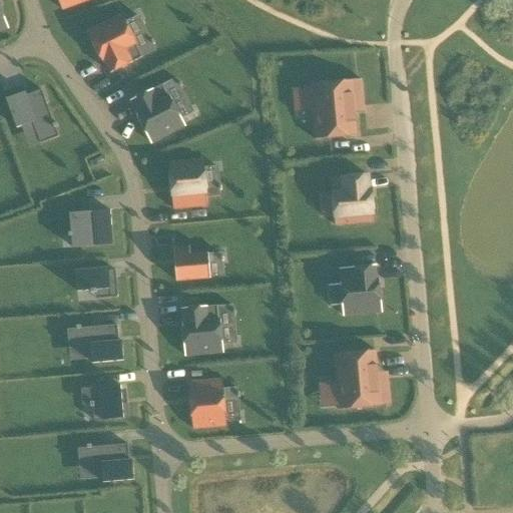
[(57,0),(61,10),(90,0),(57,0)]
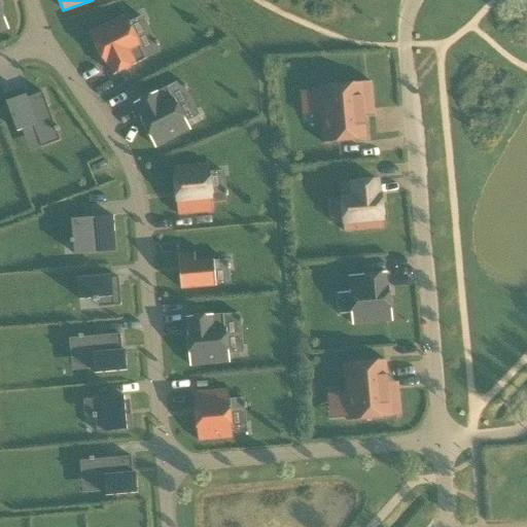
[(0,32),(9,30),(0,5),(0,32)]
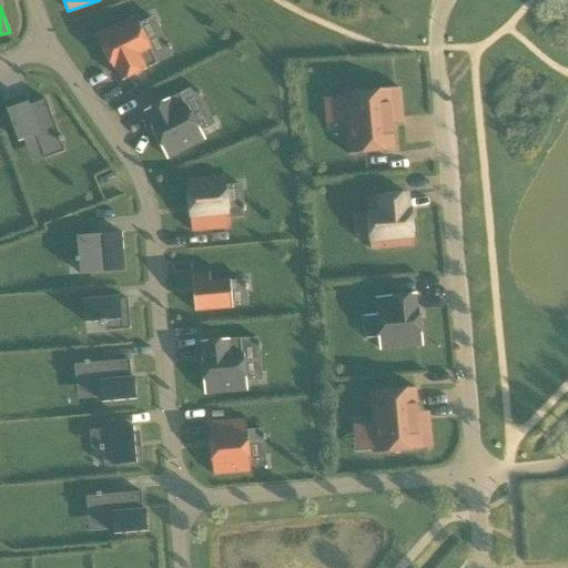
[(133,17),(95,37),(113,68),(114,68),(122,82),(155,63),(149,50),(151,49),(133,17)]
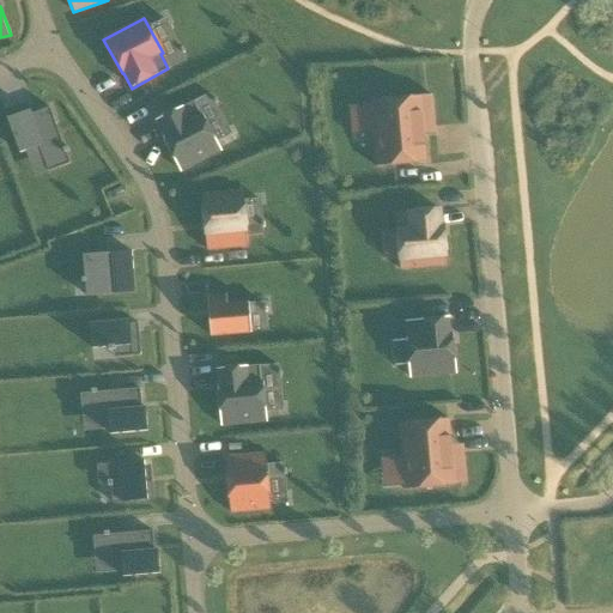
[(370,102),(376,168),(425,163),(422,123),(435,122),(432,96),(370,102)]
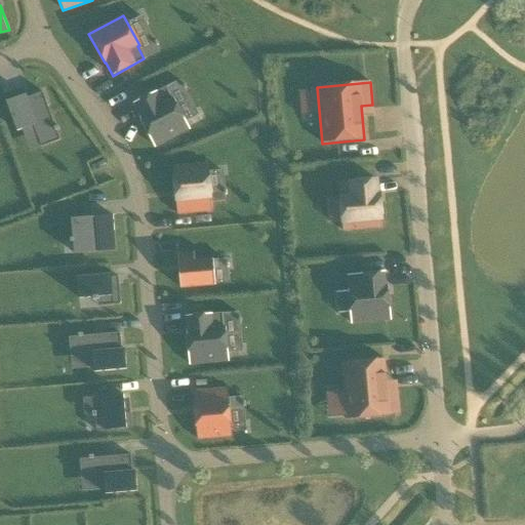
[(138,118),(154,148),(189,129),(174,99),(171,101),(165,88),(133,104),(140,117),(138,118)]
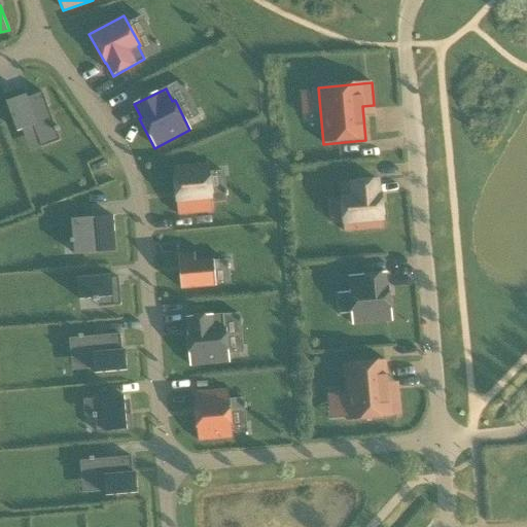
[(25,96),(6,103),(18,133),(33,127),(41,148),(60,141),(57,132),(59,131),(58,127),(55,128),(42,93),(26,99),(25,96)]
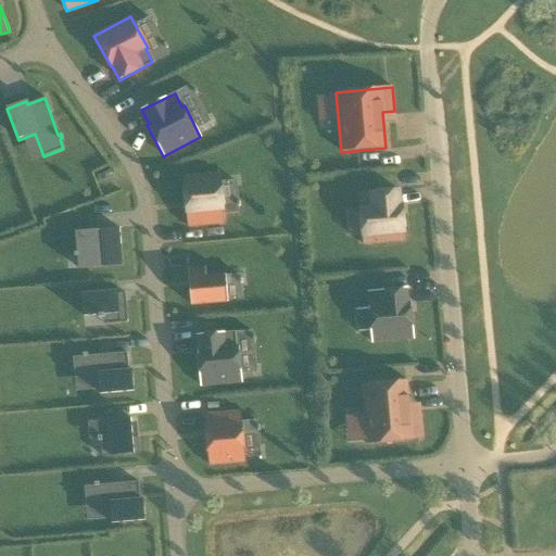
[(219,174),(182,177),(187,227),(224,224),(219,174)]
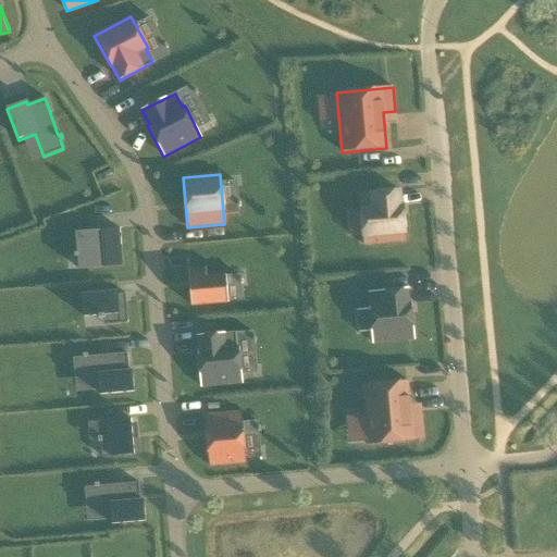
[(360,211),(363,245),(406,240),(403,207),(401,207),(399,192),(360,195),(361,211),(360,211)]
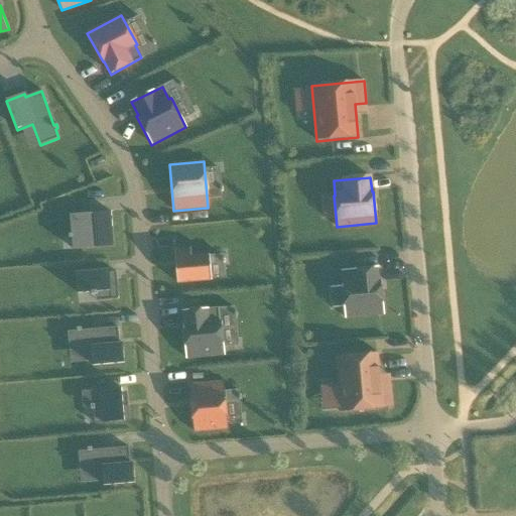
[(72,238),(73,250),(114,247),(111,212),(59,217),(60,223),(70,222),(72,235),(69,235),(69,238),(72,238)]
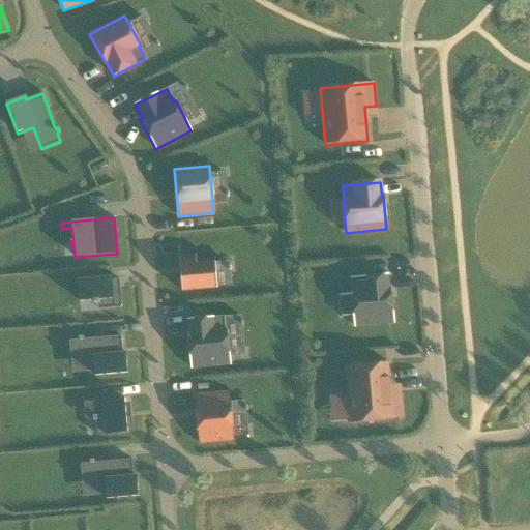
[(179,258),(181,291),(216,289),(214,263),(196,264),(196,256),(179,258)]
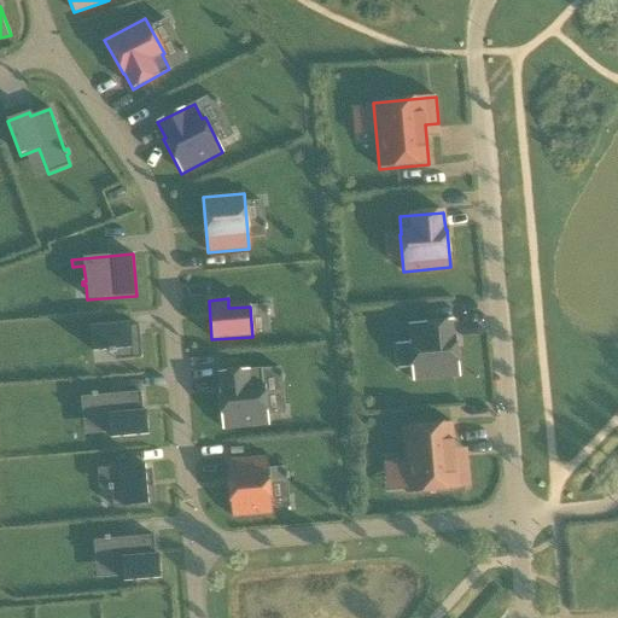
[(409,343),(412,380),(460,375),(456,338),(454,338),(453,321),(408,325),(410,343),(409,343)]
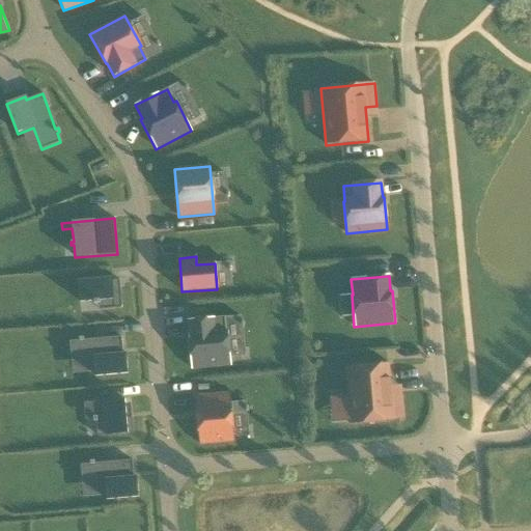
[(121,308),(119,280),(112,281),(112,279),(78,281),(80,303),(94,302),(94,304),(100,304),(100,301),(113,300),(113,309),(121,308)]
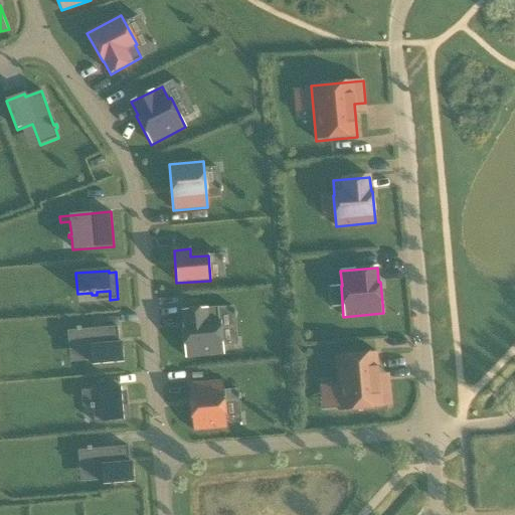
[(182,325),(185,358),(223,355),(221,322),(218,322),(217,308),(183,311),(184,325),(182,325)]
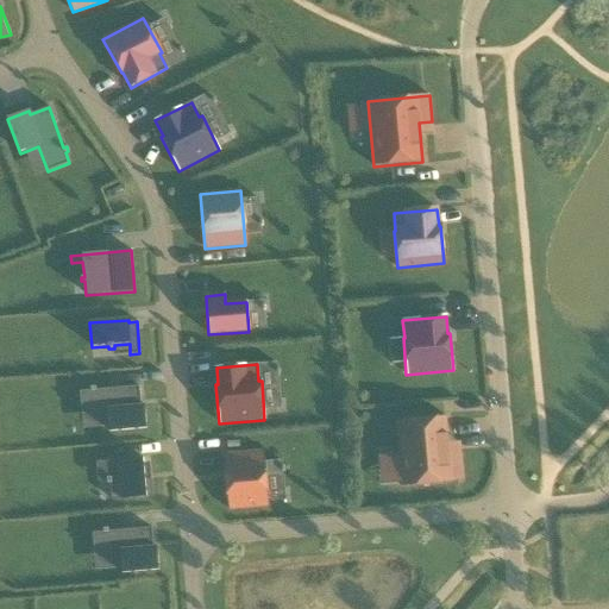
[(110,432),(146,429),(144,406),(140,406),(139,387),(96,390),(96,387),(90,387),(90,390),(80,391),(81,414),(108,413),(110,432)]
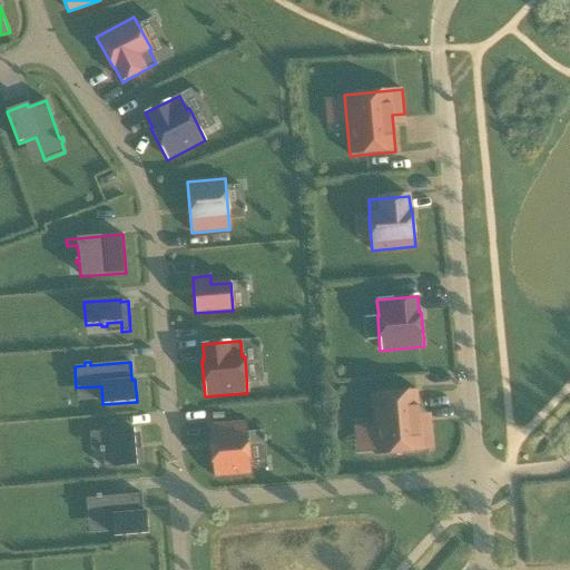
[(416,390),(371,394),(376,455),(433,451),(431,425),(420,426),(416,390)]
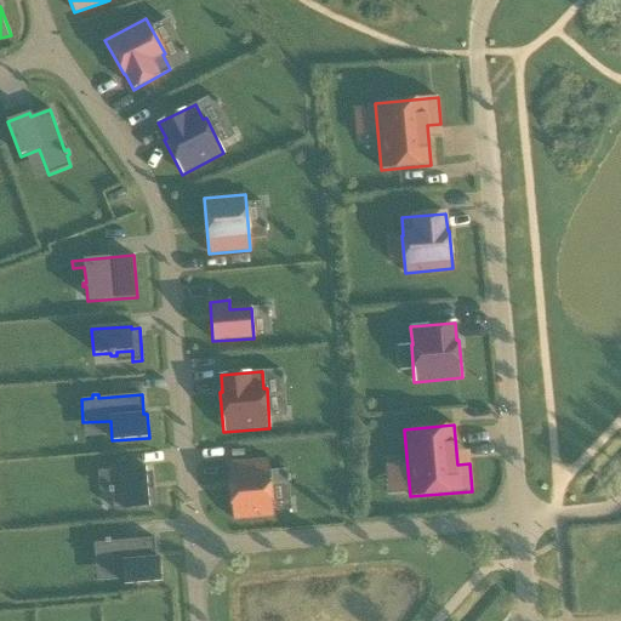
[(269,460),(228,463),(233,520),(274,517),(269,460)]
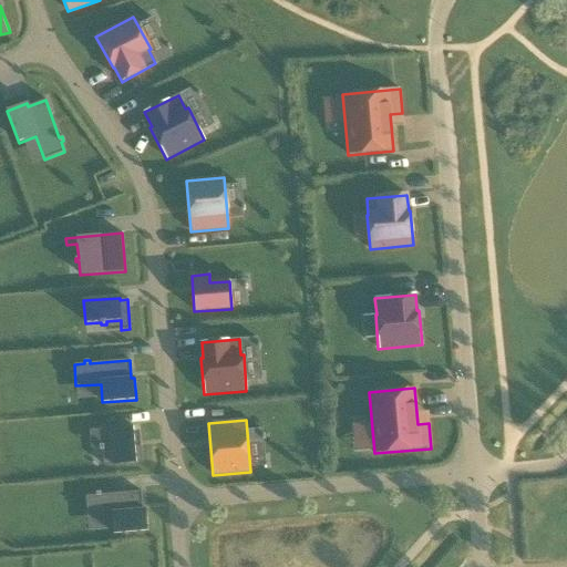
[(104,465),(142,462),(141,446),(135,446),(133,426),(101,430),(102,444),(99,445),(100,451),(102,451),(104,465)]
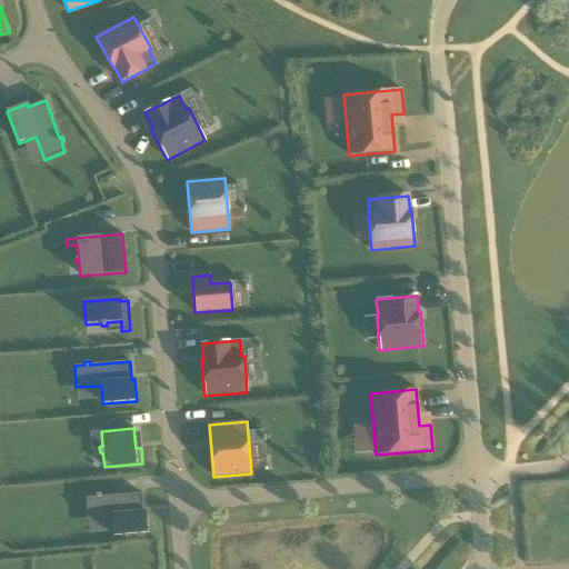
[(113,536),(148,533),(146,511),(142,512),(141,493),(101,497),(101,493),(96,493),(97,497),(86,498),(88,519),(112,517),(113,536)]
